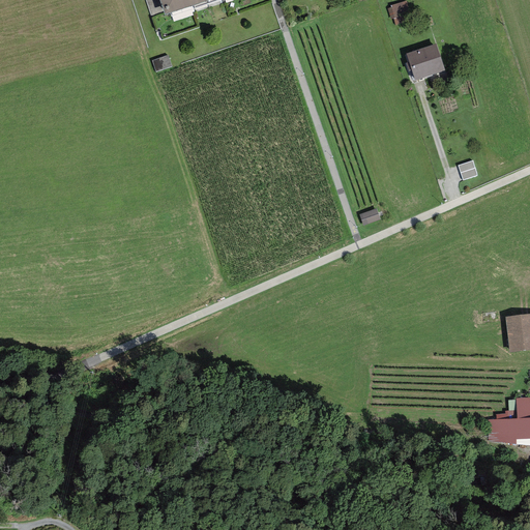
[(158,0),(165,17),(216,0),(158,0)]
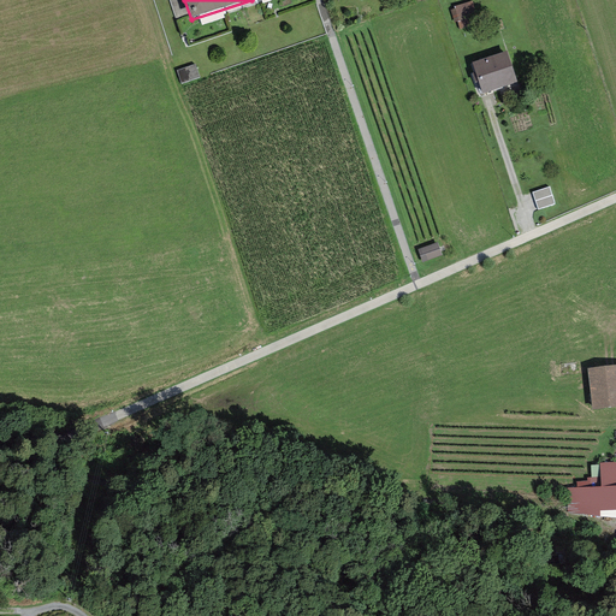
[(505,58),(474,67),(483,95),(514,86),(505,58)]
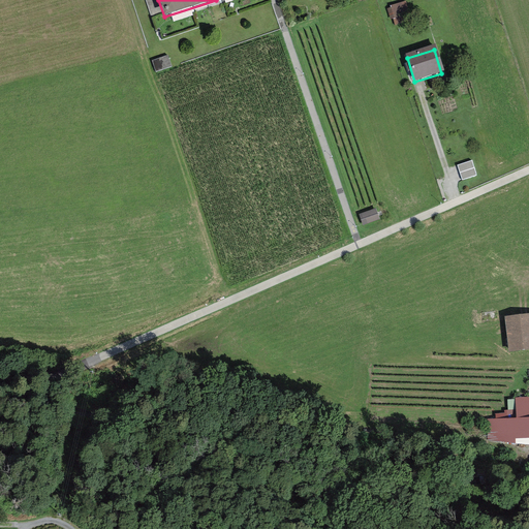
[(168,56),(154,61),(157,72),(173,67),(168,56)]
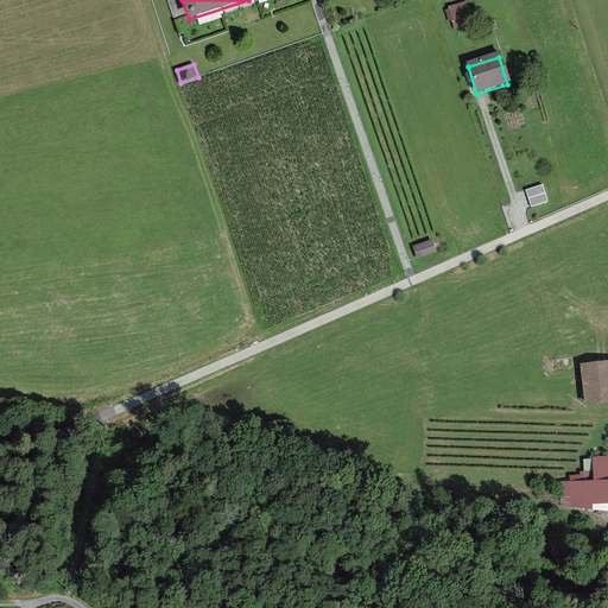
[(526,192),(532,208),(548,202),(543,187),(526,192)]
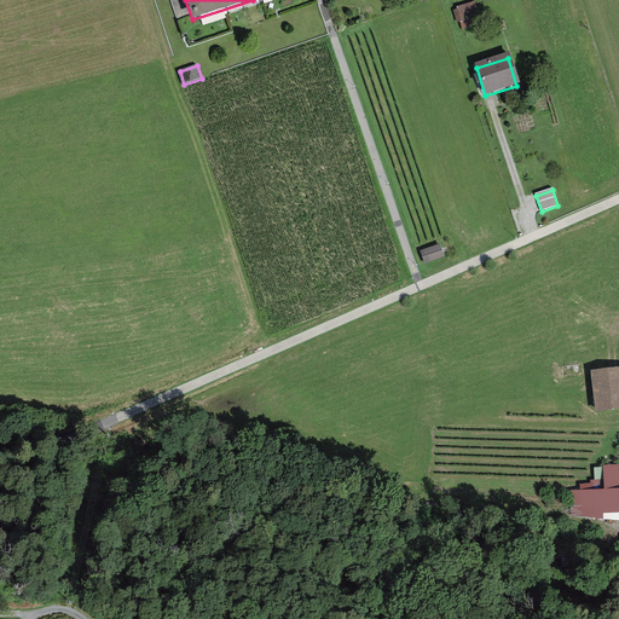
[(422,253),(426,264),(443,259),(439,247),(422,253)]
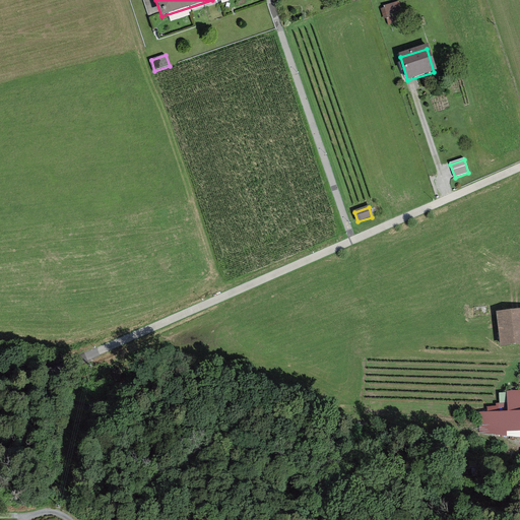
[(519,308),(496,311),(501,346),(519,343),(519,308)]
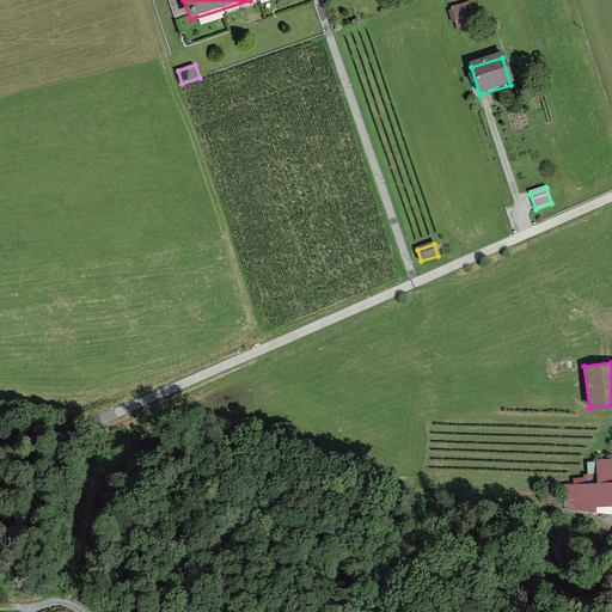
[(611,459),(595,460),(598,484),(611,483),(611,459)]
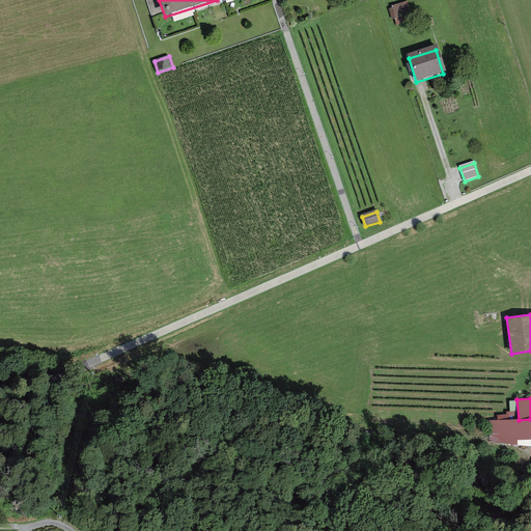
[(530,419),(519,420),(490,421),(490,442),(530,440),(530,419)]
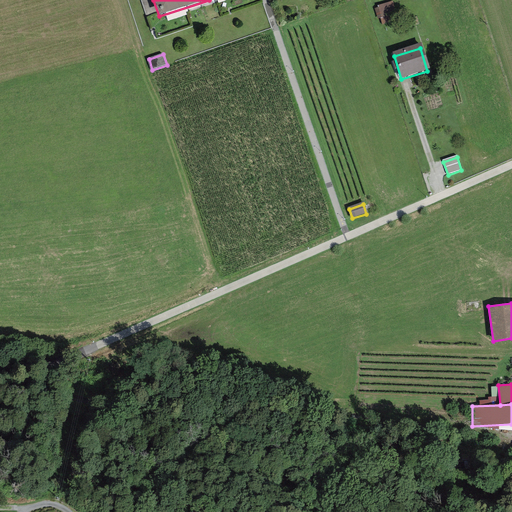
All buildings are outlined.
